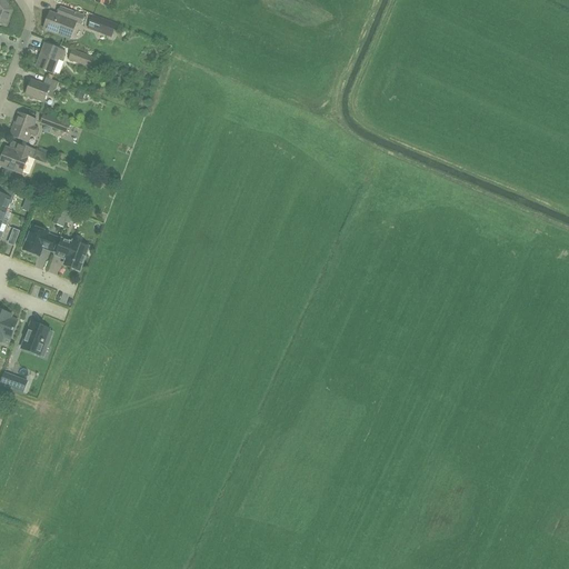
[(0,0),(0,25),(0,26),(7,28),(13,11),(6,0),(0,0)]
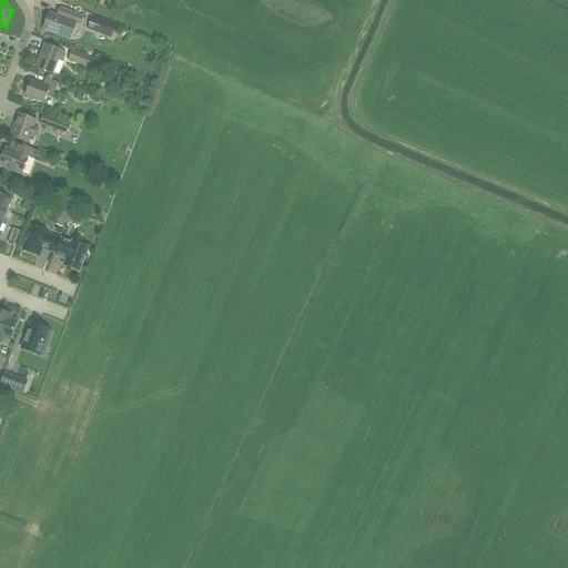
[(70,39),(77,23),(80,24),(80,23),(83,24),(87,18),(83,17),(67,10),(63,18),(50,12),(43,29),(70,39)]
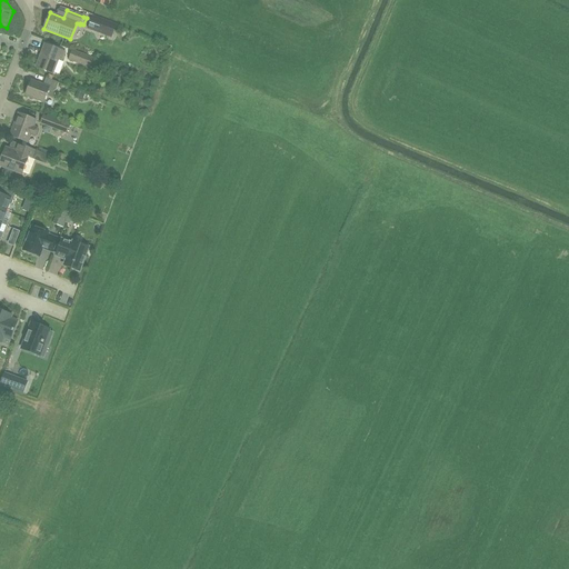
[(92,17),(87,29),(106,36),(110,23),(92,17)]
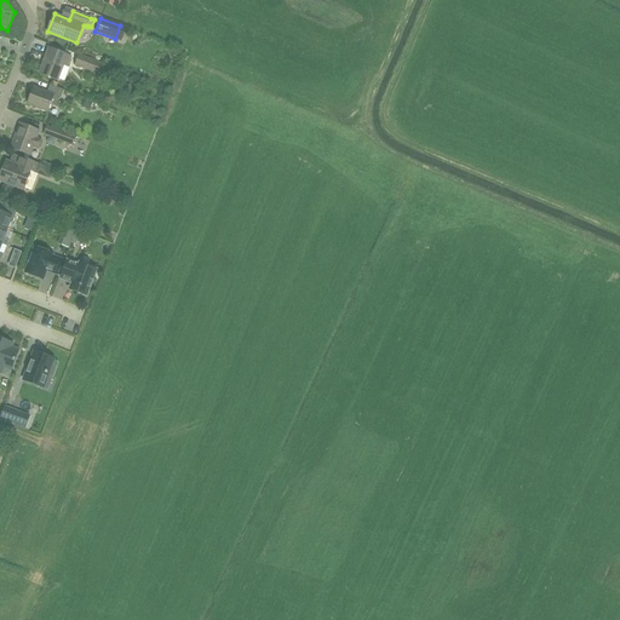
[(57,80),(63,64),(67,65),(70,57),(49,49),(39,73),(57,80)]
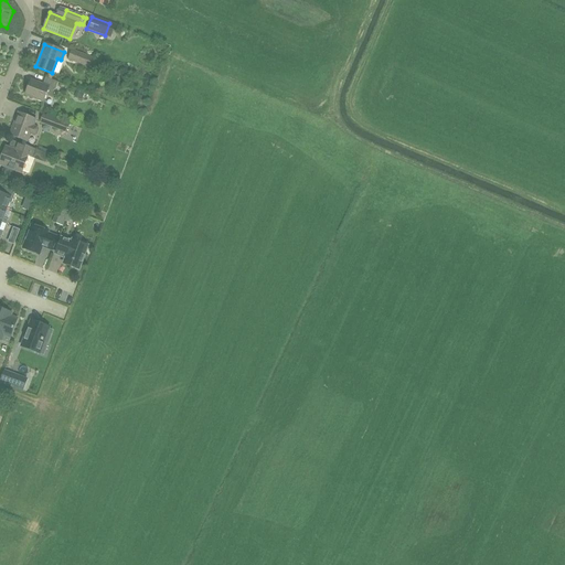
[(95,59),(95,57),(72,49),(67,60),(92,68),(95,59)]
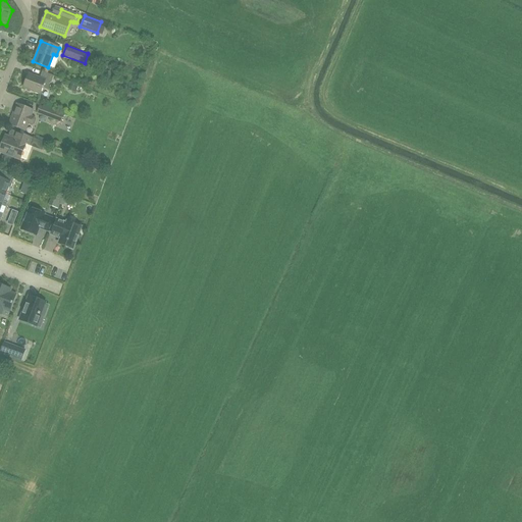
[(29,73),(23,88),(40,94),(43,87),(48,89),(53,75),(42,71),(40,79),(29,73)]
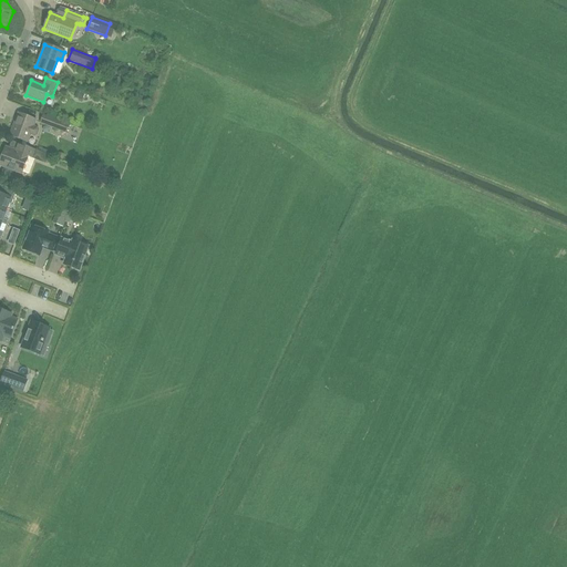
[(84,94),(78,91),(74,98),(82,101),(84,94)]
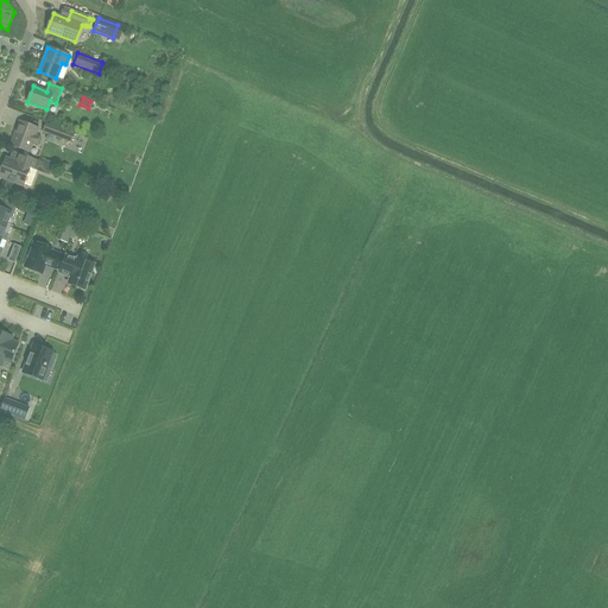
[(20,121),(11,145),(30,152),(32,145),(37,146),(39,145),(42,139),(40,137),(36,135),(38,128),(20,121)]
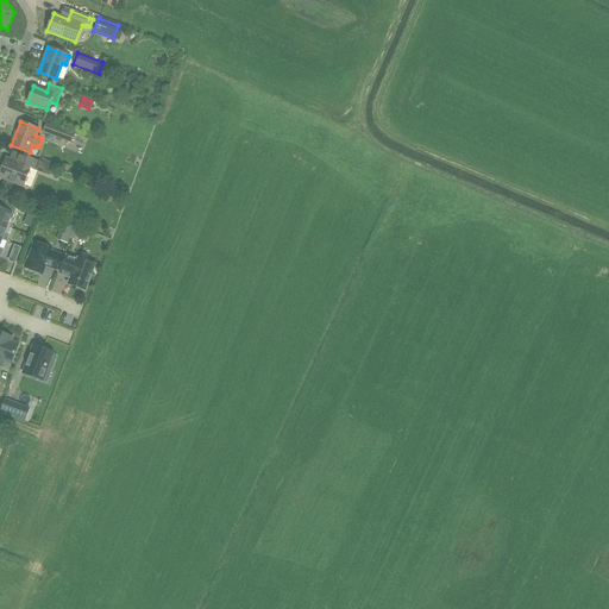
[(75,135),(46,123),(43,132),(64,140),(71,143),(75,135)]
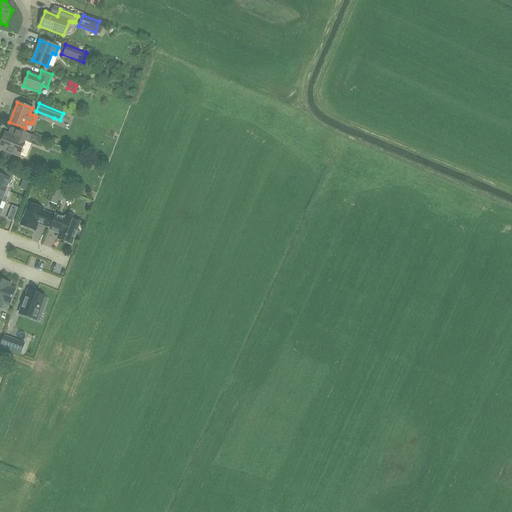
[(15,155),(19,156),(20,155),(26,157),(31,144),(41,148),(44,140),(33,136),(19,130),(16,137),(5,133),(0,146),(0,148),(5,151),(2,157),(3,160),(10,162),(12,161),(15,155)]
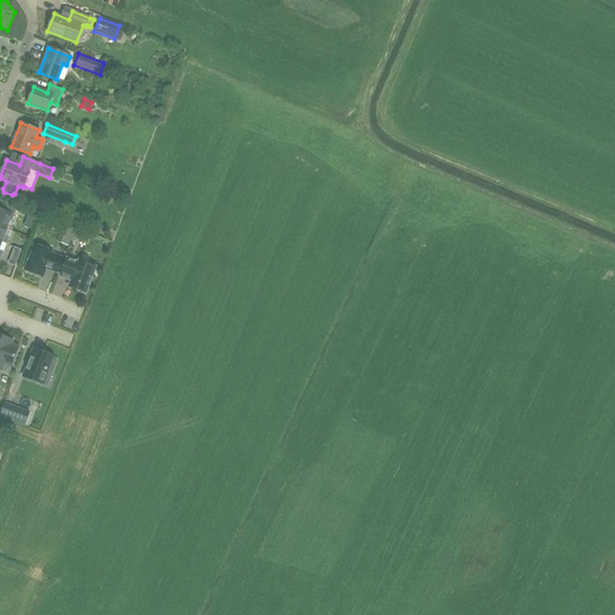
[(6,212),(0,209),(0,226),(9,230),(11,221),(13,222),(19,209),(9,204),(6,212)]
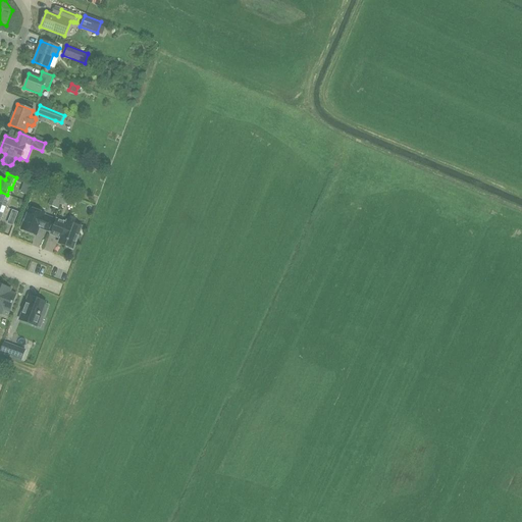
[(0,192),(0,205),(2,207),(7,208),(8,204),(4,202),(7,195),(0,192)]
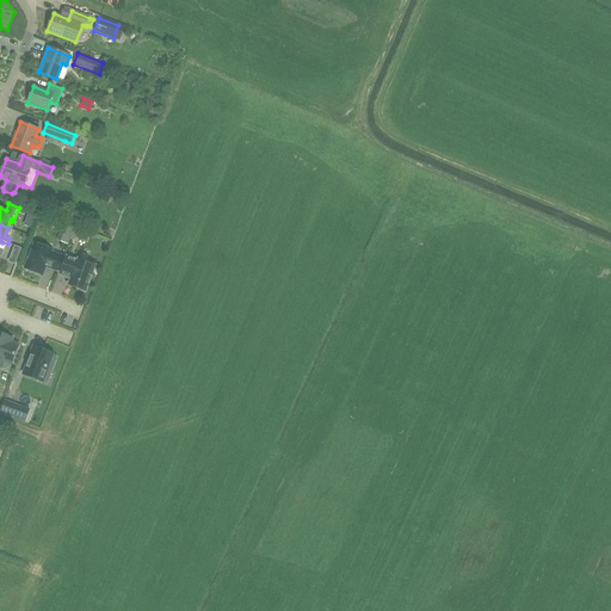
[(74,229),(66,226),(62,233),(72,238),(74,229)]
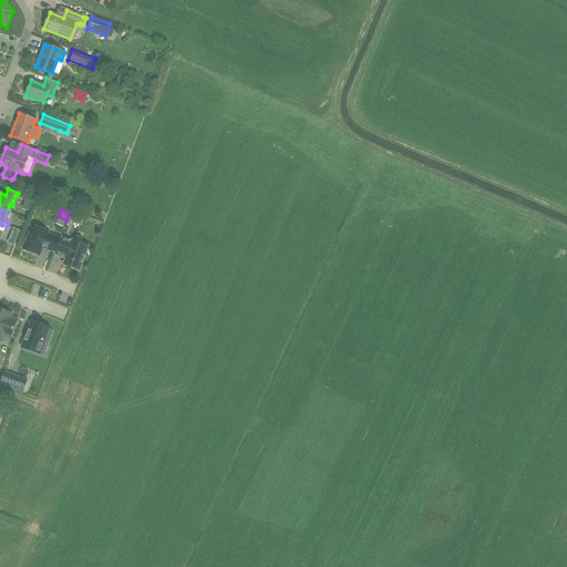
[(49,234),(33,227),(24,250),(40,257),(43,248),(53,253),(58,239),(48,235),(49,234)]
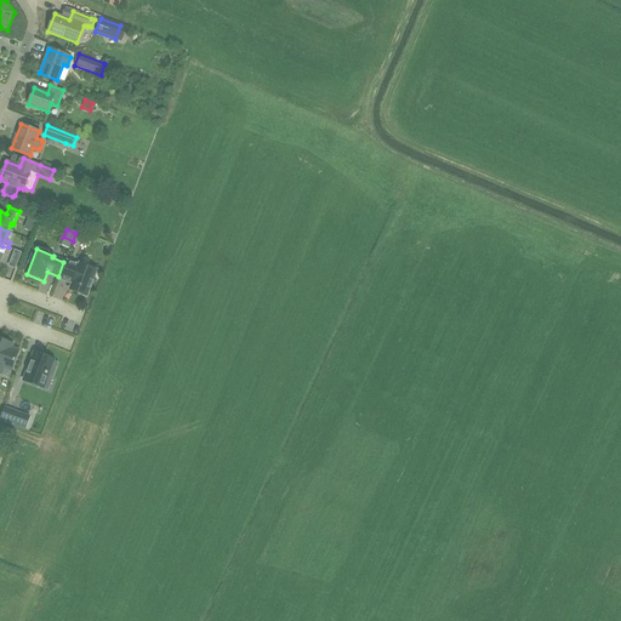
[(15,267),(24,267),(26,252),(16,251),(15,267)]
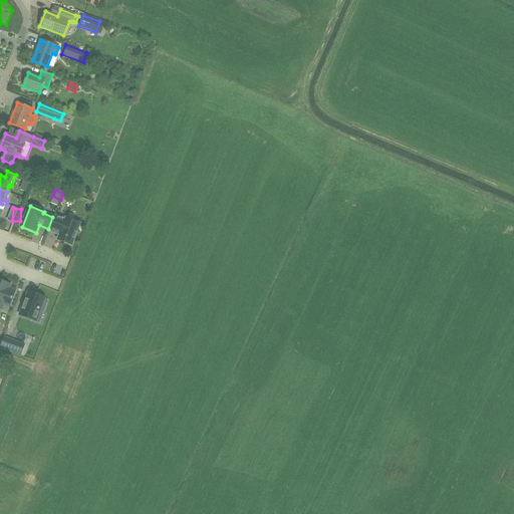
[(66,221),(56,218),(51,232),(60,235),(58,241),(72,247),(80,225),(66,220),(66,221)]
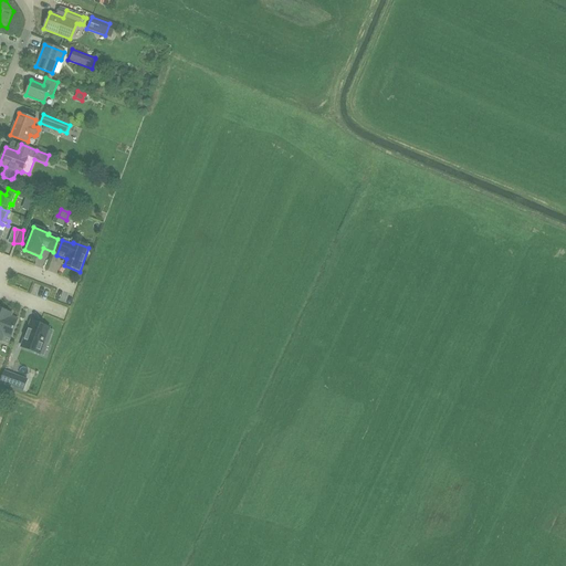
[(10,316),(11,314),(0,308),(0,339),(1,341),(2,335),(10,338),(13,329),(14,327),(13,327),(17,320),(10,316)]
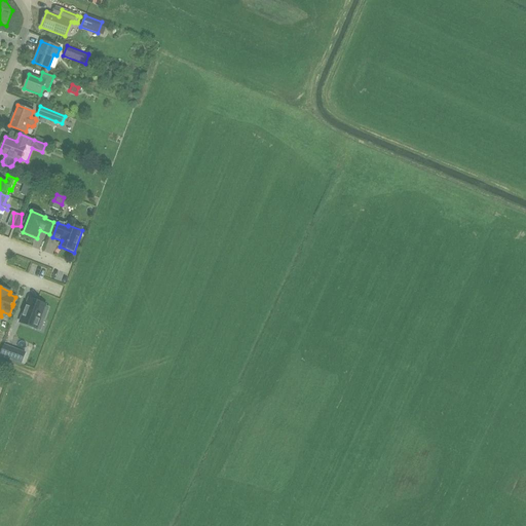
[(44,306),(45,304),(29,298),(20,323),(36,329),(40,317),(44,320),(48,308),(44,306)]
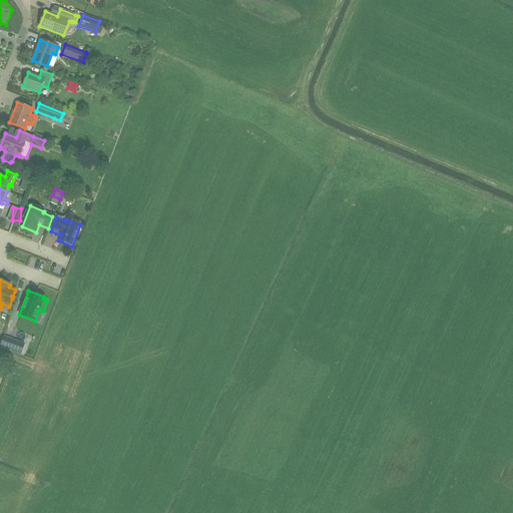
[(18,342),(4,337),(0,347),(0,348),(14,353),(18,342)]
